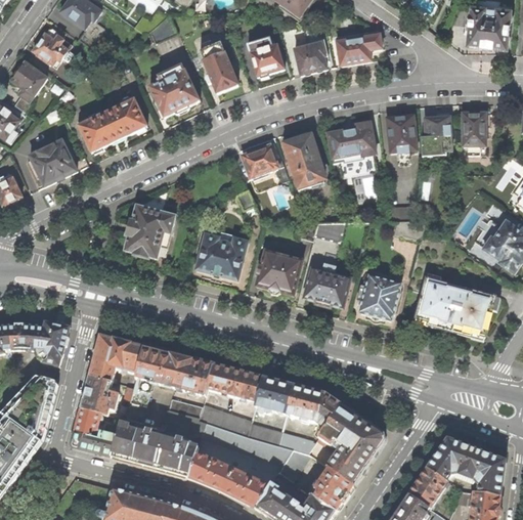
[(68,0),(64,4),(60,10),(85,28),(91,18),(94,19),(101,9),(88,0),(68,0)]
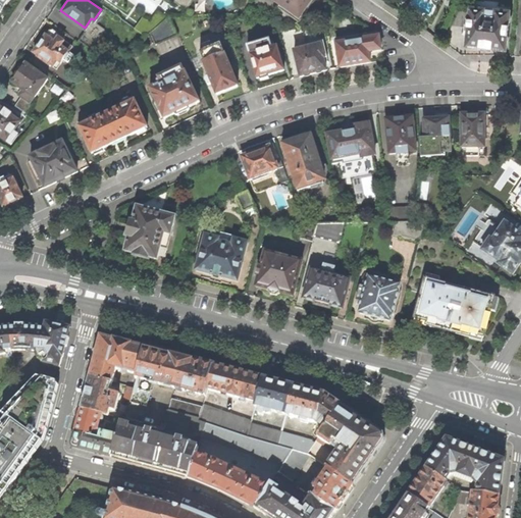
[(277,0),(283,4),(275,15),(278,29),(303,24),(304,24),(305,22),(309,17),(312,13),(304,7),(309,0),(277,0)]
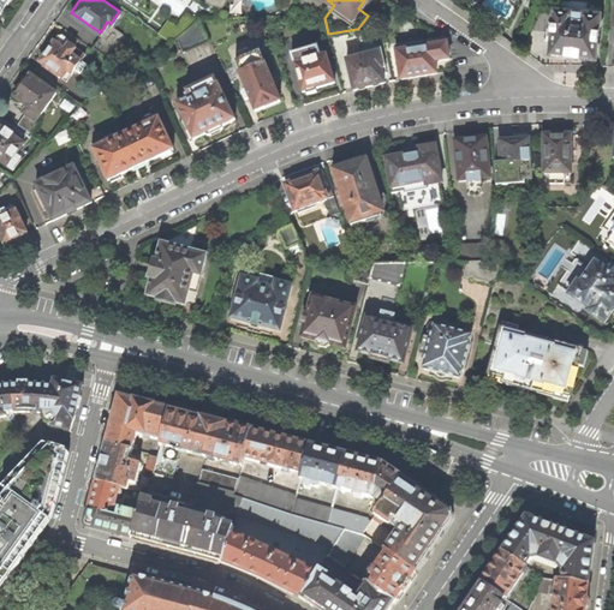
[(592,53),(596,53),(597,35),(598,35),(600,24),(598,24),(601,7),(586,6),(586,0),(558,0),(558,3),(555,3),(554,16),(552,16),(552,24),(553,24),(550,48),(553,48),(555,51),(560,52),(562,49),(565,49),(565,51),(572,51),(580,52),(580,51),(583,52),(585,54),(590,55),(592,53)]
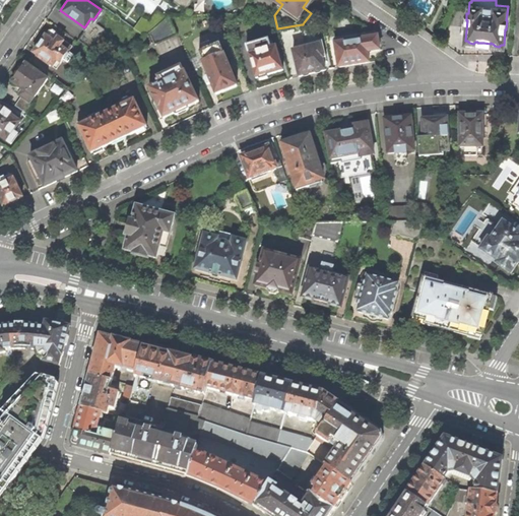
[(156,8),(149,18),(155,23),(167,15),(156,8)]
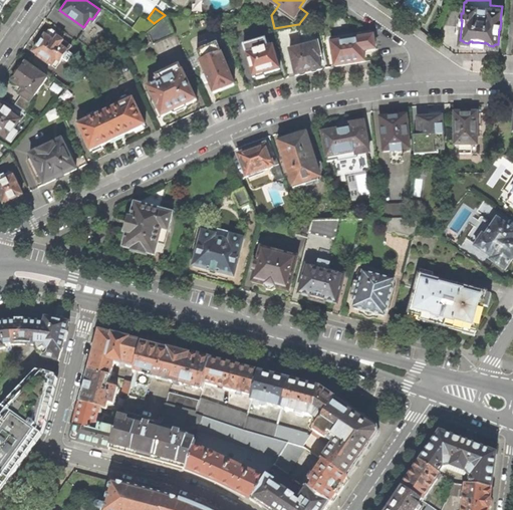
[(133,25),(143,33),(147,29),(154,23),(148,18),(141,13),(133,25)]
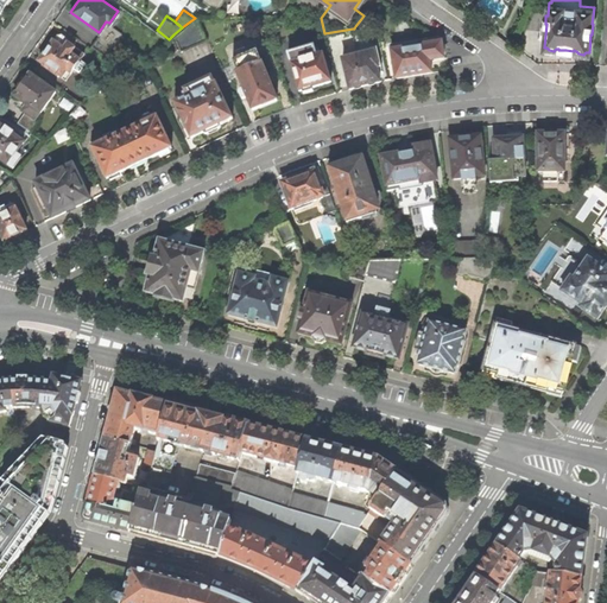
[(197,16),(195,18),(182,27),(174,35),(181,49),(207,37),(197,16)]
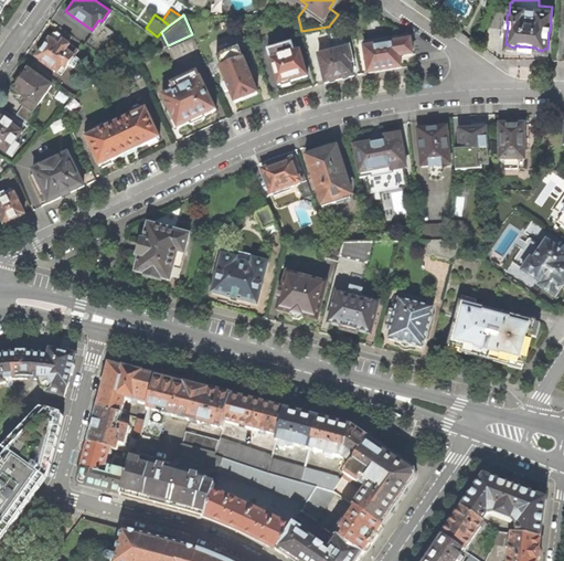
[(342,29),(334,19),(330,24),(329,27),(333,43),(333,44),(334,46),(318,51),(325,80),(338,76),(352,73),(350,60),(353,59),(349,40),(350,40),(348,30),(342,29)]
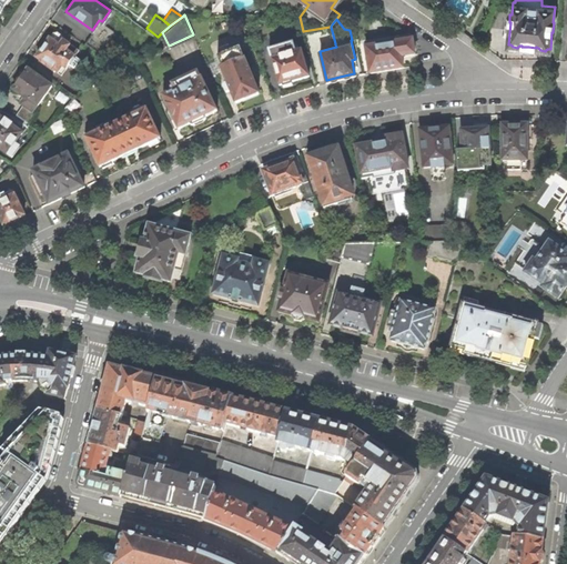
[(221,33),(226,48),(245,41),(241,27),(221,33)]
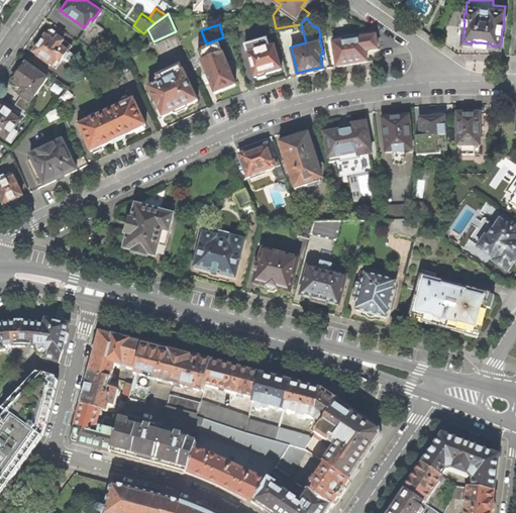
[(36,54),(48,62),(49,61),(55,65),(71,42),(59,34),(58,32),(57,30),(52,26),(47,27),(39,38),(32,48),(36,52),(36,54)]
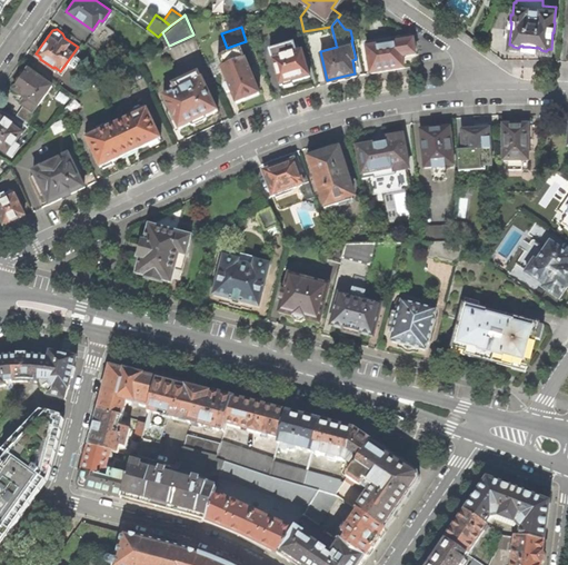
[(409,31),(366,39),(367,42),(366,43),(370,70),(388,67),(404,65),(401,53),(415,51),(411,33),(409,31)]
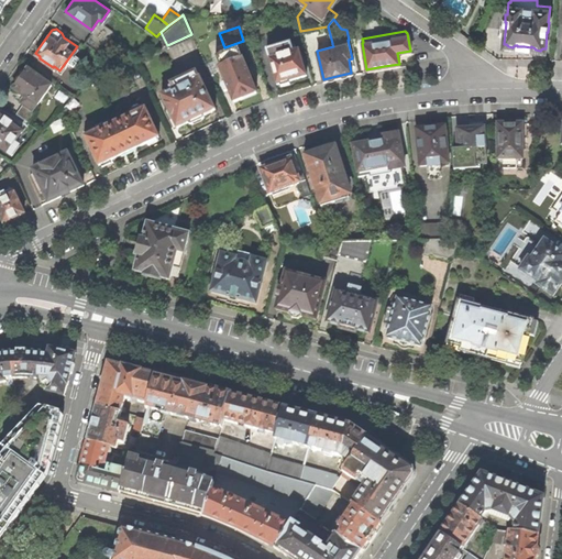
[(265,46),(276,81),(279,80),(281,83),(289,80),(288,78),(291,76),(306,73),(298,46),(293,47),(290,39),(265,46)]
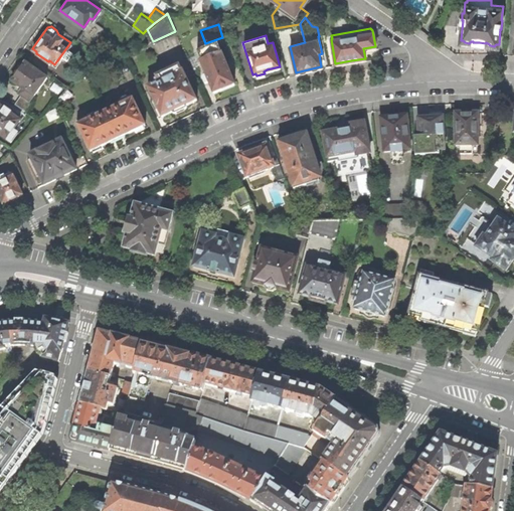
[(116,56),(124,52),(123,49),(112,39),(105,46),(116,56)]
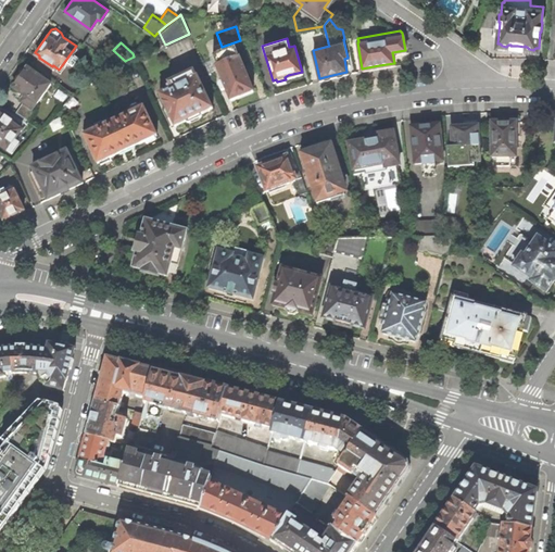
[(242,92),(253,88),(235,42),(212,52),(223,78),(218,79),(218,84),(223,88),(226,86),(230,98),(242,92)]
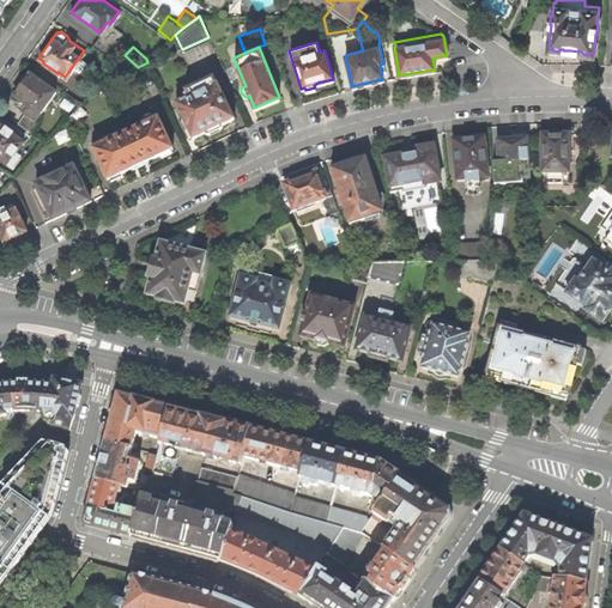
[(24,110),(17,120),(30,129),(37,120),(34,117),(38,111),(55,89),(29,71),(19,84),(13,92),(25,102),(22,108),(24,110)]
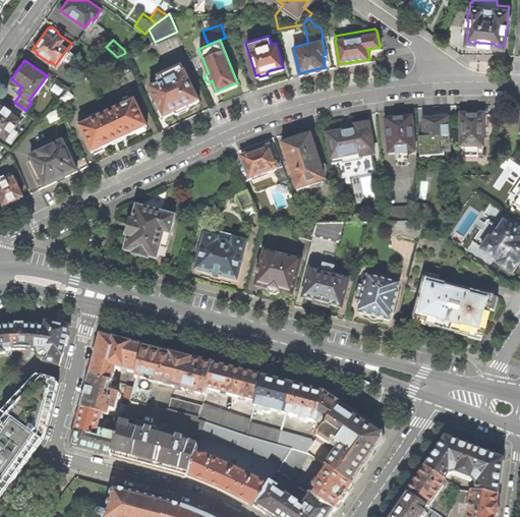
[(188,104),(198,99),(184,68),(183,68),(181,63),(168,68),(171,74),(149,84),(154,96),(151,97),(154,104),(157,103),(163,115),(174,110),(175,113),(182,110),(189,106),(188,104)]
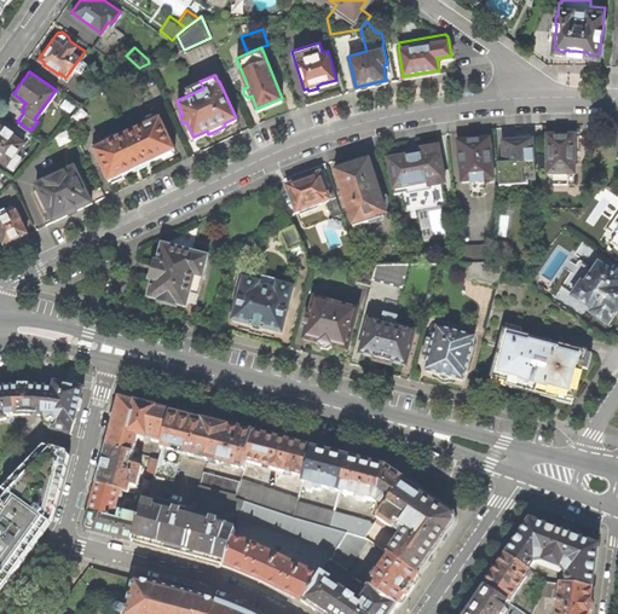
[(171,149),(174,146),(159,115),(156,110),(130,123),(132,128),(125,132),(140,163),(157,155),(161,152),(162,156),(172,151),(171,149)]
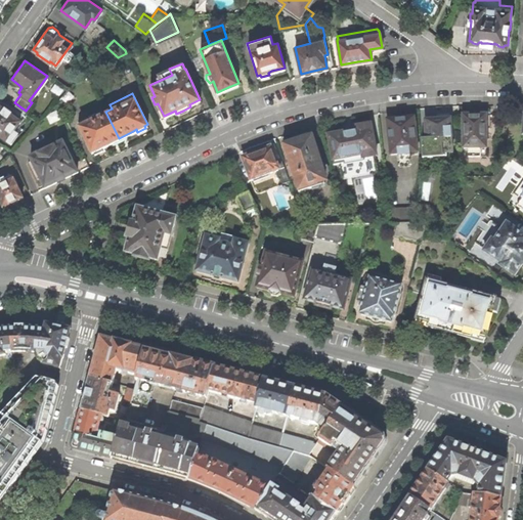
[(0,134),(9,141),(16,132),(12,129),(19,120),(9,113),(10,111),(5,106),(3,109),(0,105),(0,134)]
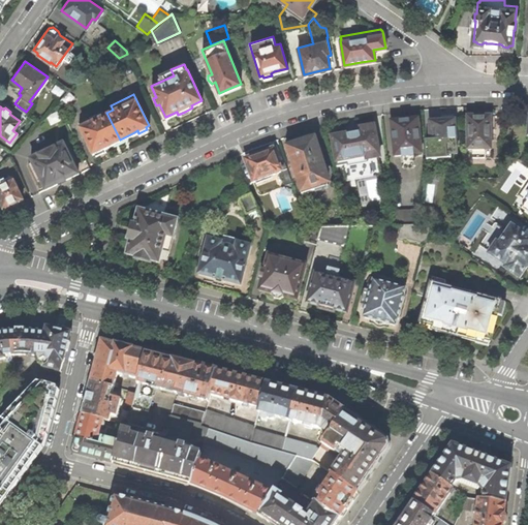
[(106,146),(120,140),(106,113),(101,115),(99,112),(78,122),(92,152),(94,152),(95,154),(103,150),(102,148),(106,146)]
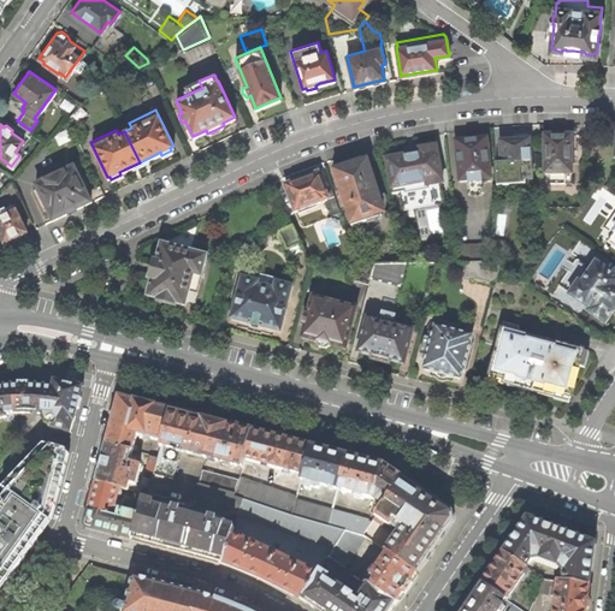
[(557,130),(544,130),(545,170),(550,170),(551,181),(572,179),(572,147),(577,147),(577,130),(572,130),(557,130)]
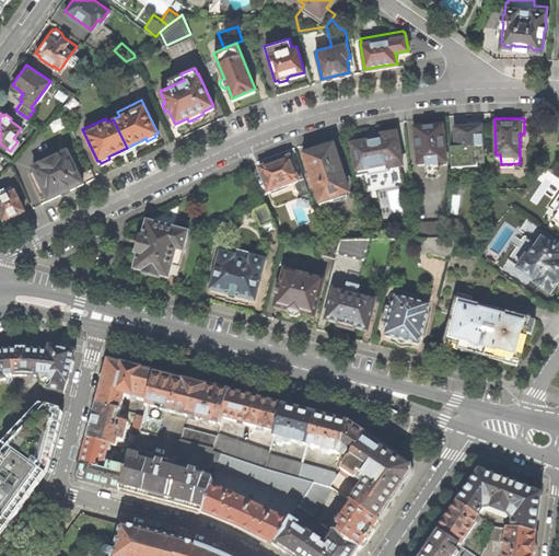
[(427,123),(414,124),(415,136),(414,136),(417,161),(428,160),(428,162),(446,160),(442,122),(427,123)]
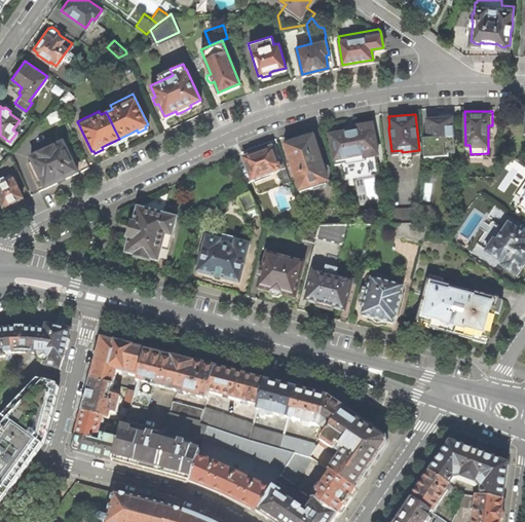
[(435,114),(426,115),(428,143),(440,143),(440,150),(453,149),(453,134),(453,132),(453,128),(452,125),(451,116),(439,117),(439,114),(435,114)]
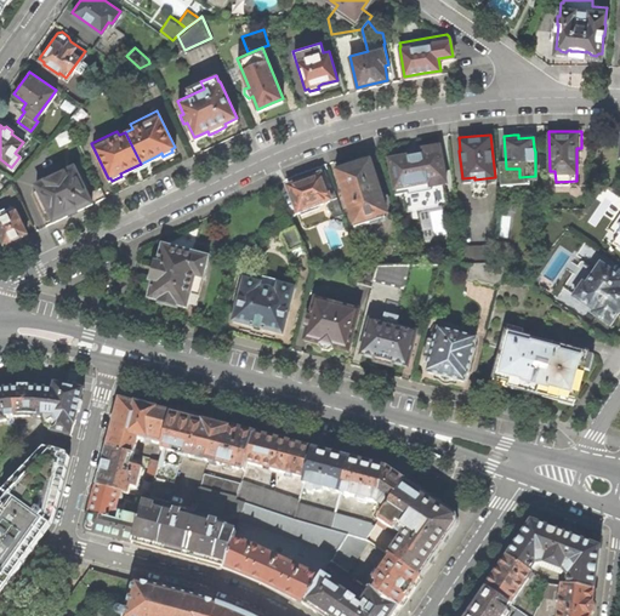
[(397,154),(388,155),(390,164),(391,164),(396,190),(408,188),(407,183),(430,178),(431,182),(445,180),(438,143),(424,146),(425,149),(410,153),(397,154)]
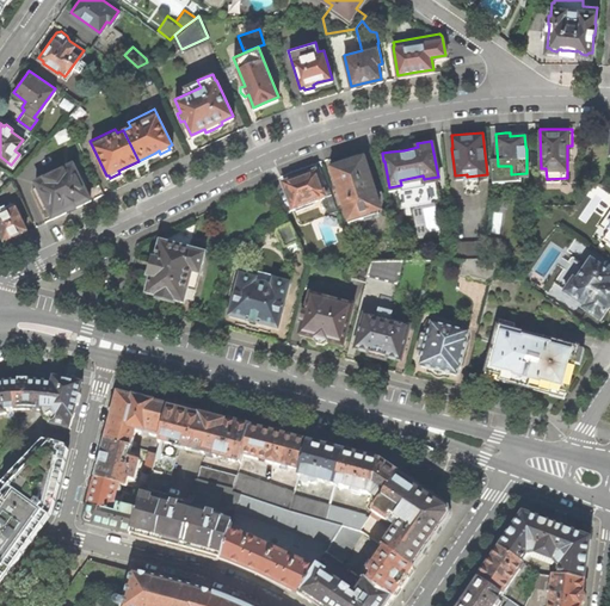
[(344,159),(330,164),(349,221),(379,210),(369,181),(374,180),(364,153),(344,159)]
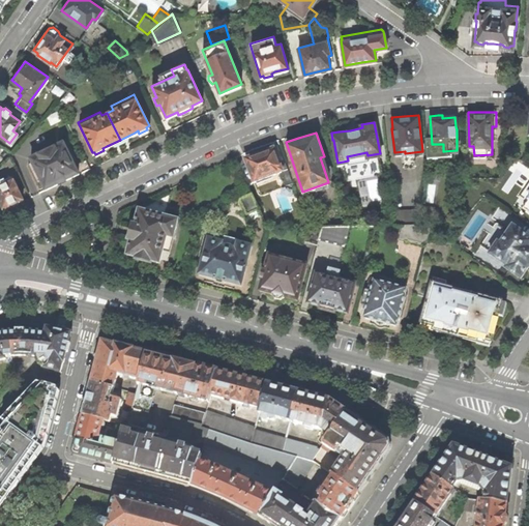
[(62,179),(78,171),(70,158),(71,158),(69,153),(68,153),(62,140),(51,145),(50,144),(39,149),(40,150),(29,155),(45,187),(62,179)]
